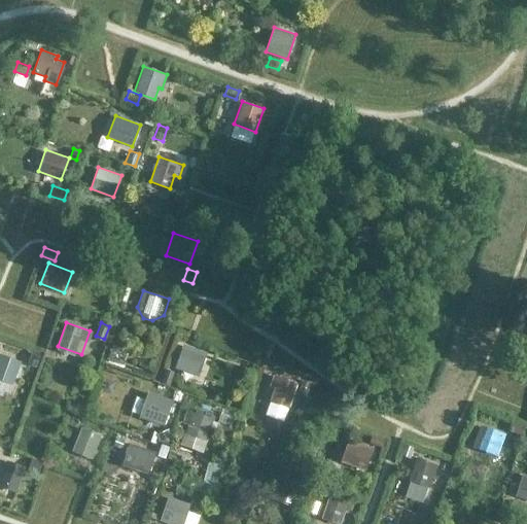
[(199,376),(207,352),(182,344),(175,368),(199,376)]
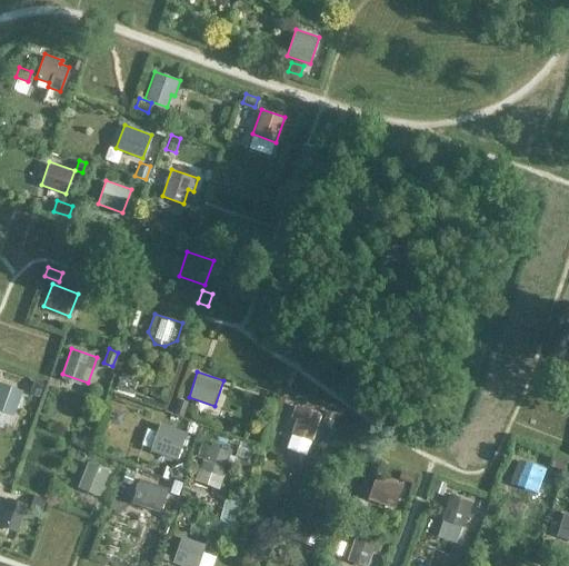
[(35,379),(30,391),(38,395),(42,383),(35,379)]
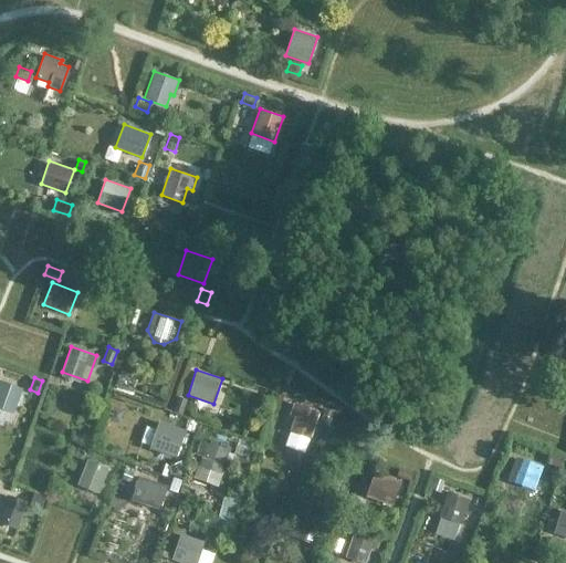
[(0,407),(12,413),(22,388),(0,379),(0,407)]
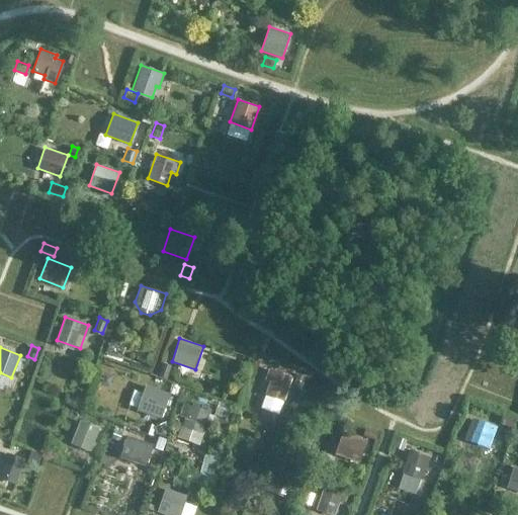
[(163,361),(158,374),(166,377),(171,364),(163,361)]
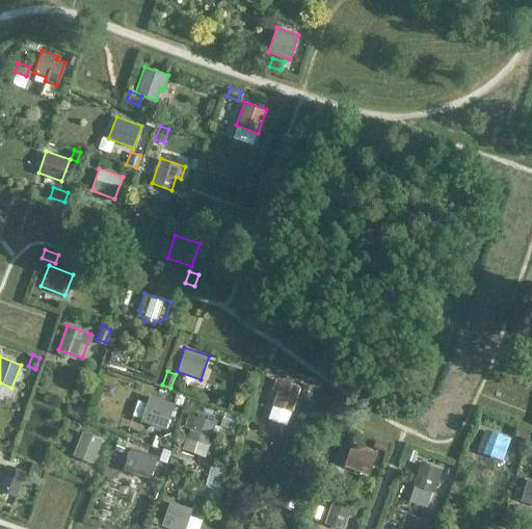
[(291,412),(300,387),(275,377),(271,390),(276,391),(271,404),(291,412)]
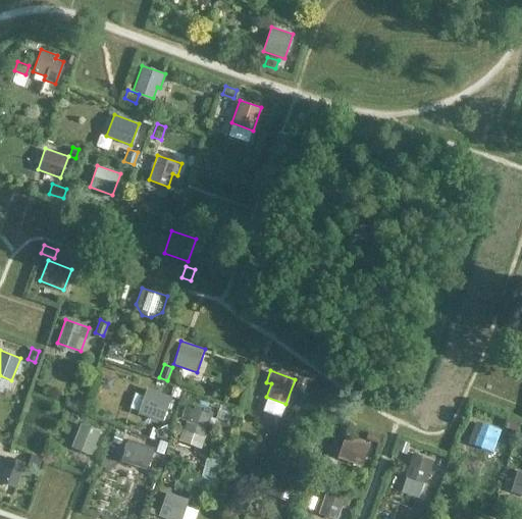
[(300,375),(295,386),(303,390),(308,378),(300,375)]
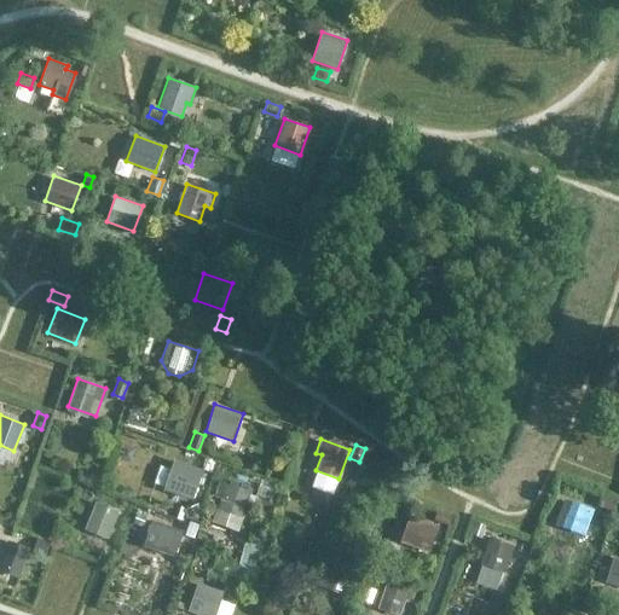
[(202,470),(174,459),(161,493),(187,504),(202,470)]
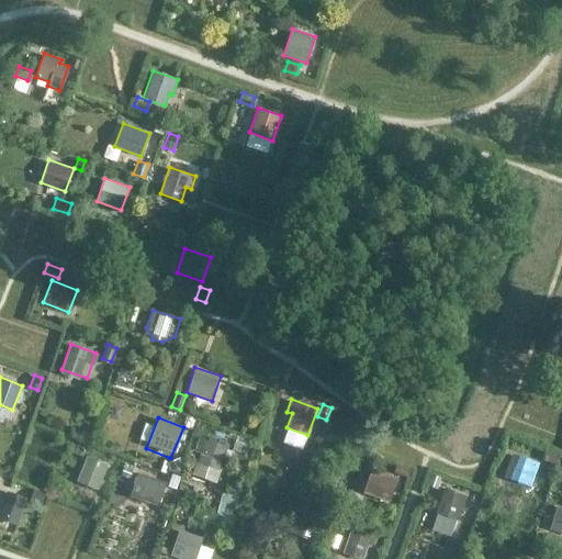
[(220,469),(228,443),(206,435),(198,461),(220,469)]
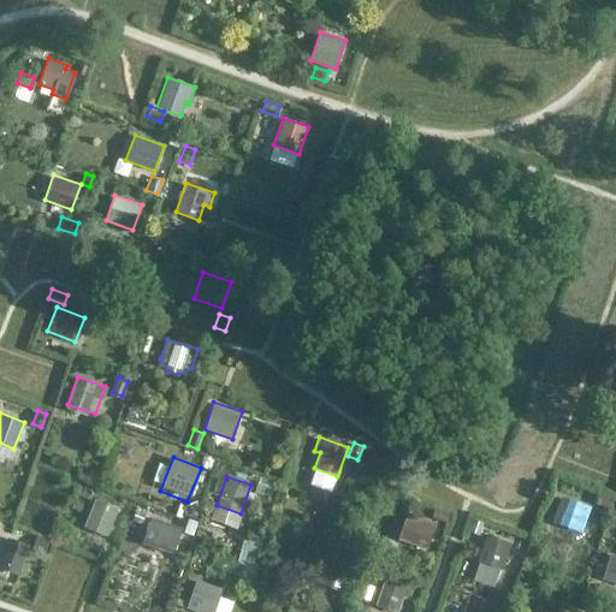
[(598,491),(594,501),(609,506),(612,495),(598,491)]
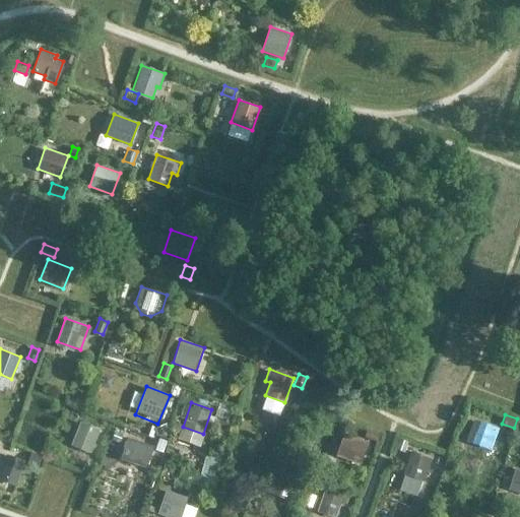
[(491,450),(499,428),(473,418),(466,441),(491,450)]
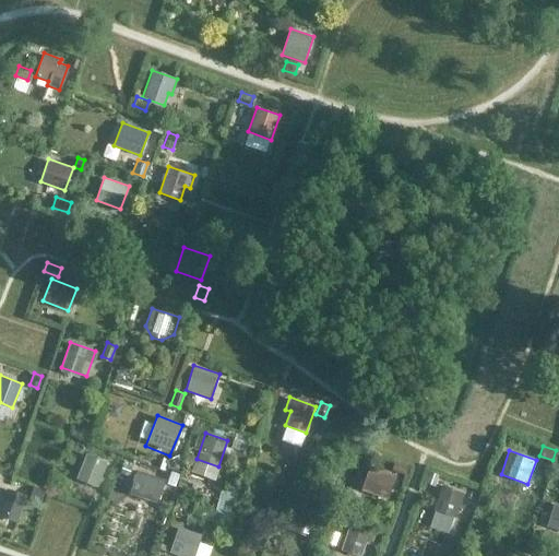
[(97,486),(107,461),(85,452),(75,477),(97,486)]
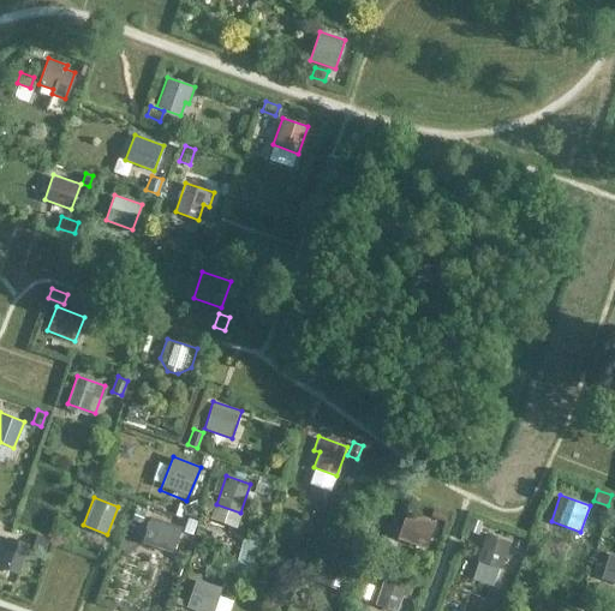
[(196,499),(183,505),(185,513),(196,515),(199,505),(196,499)]
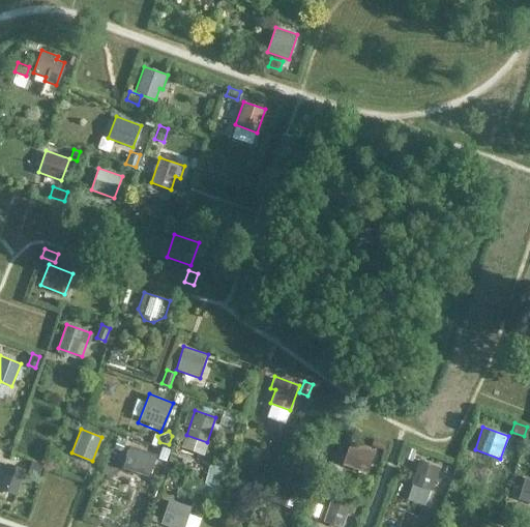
[(385,442),(372,437),(370,445),(382,449),(385,442)]
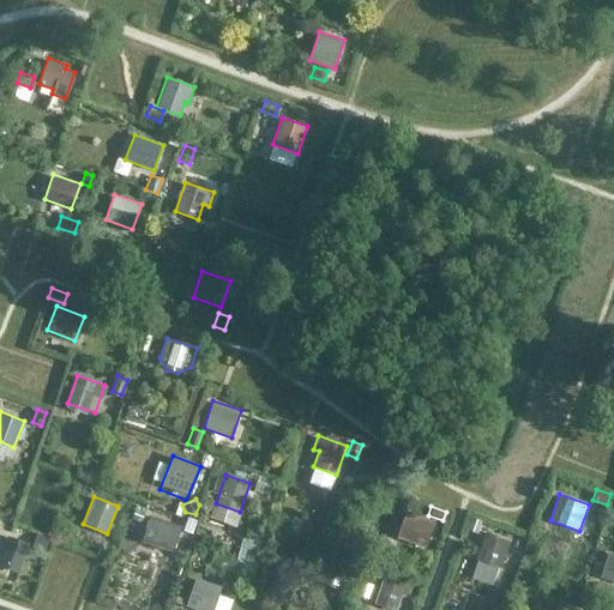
[(425,548),(434,521),(405,511),(396,538),(425,548)]
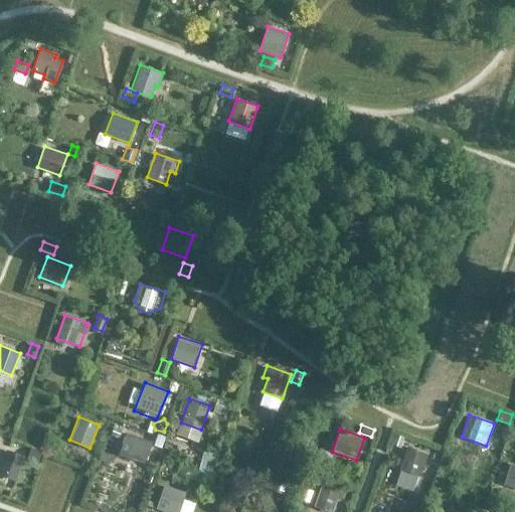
[(145,463),(152,442),(126,433),(119,454),(145,463)]
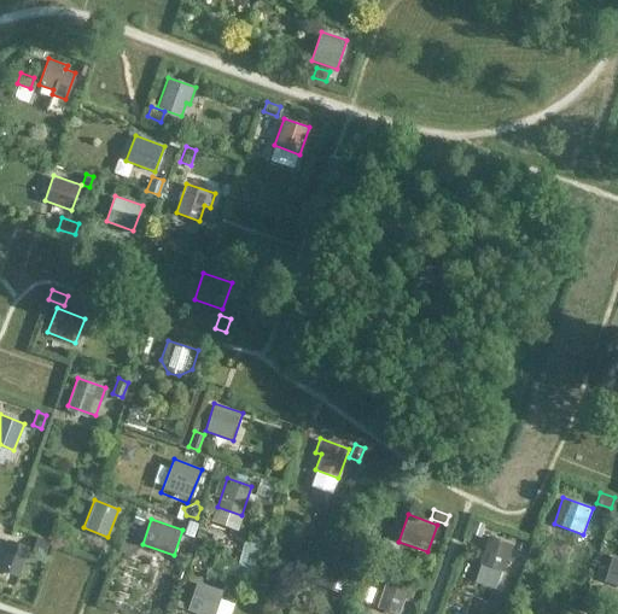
[(474,520),(470,532),(479,536),(484,524),(474,520)]
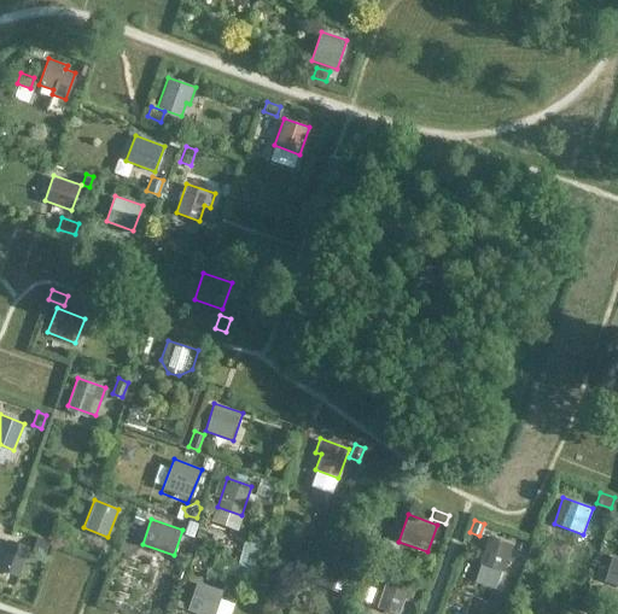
[(503,572),(512,544),(487,536),(478,562),(503,572)]
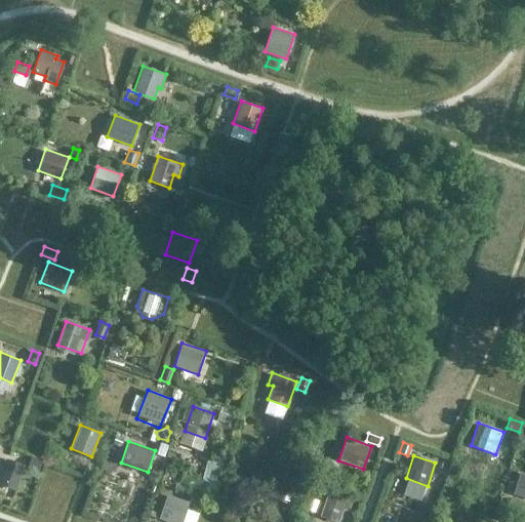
[(33,456),(28,468),(38,472),(42,459),(33,456)]
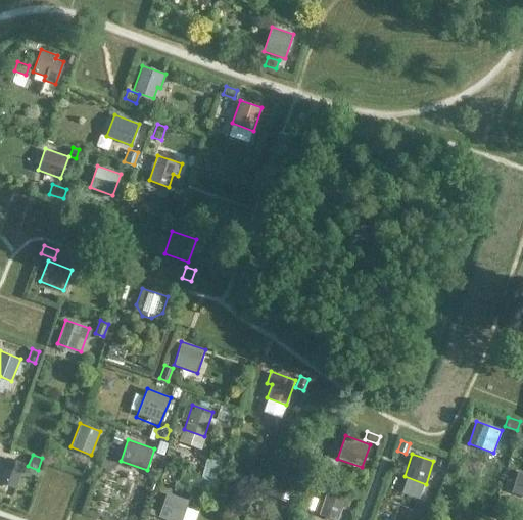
[(27,467),(5,459),(0,471),(0,486),(16,493),(27,467)]
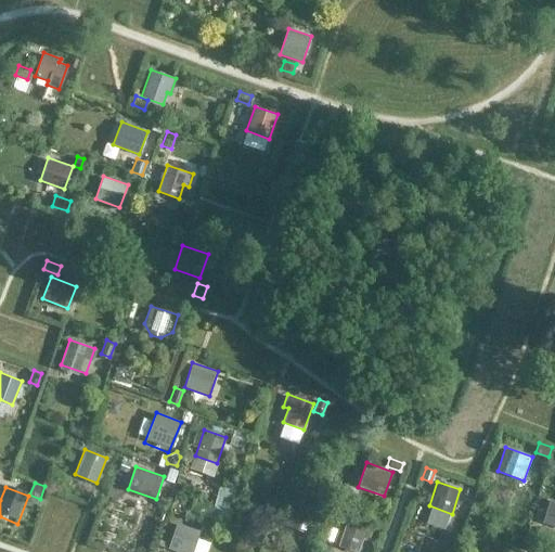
[(554,526),(554,500),(550,499),(542,522),(554,526)]
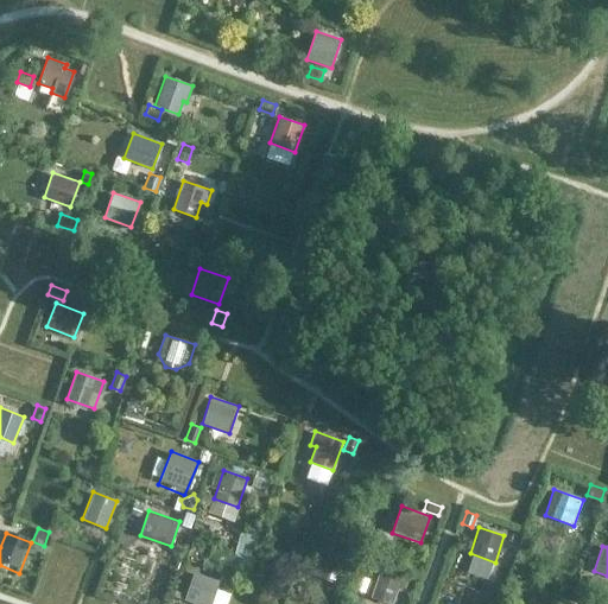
[(336,584),(347,555),(325,547),(315,576),(336,584)]
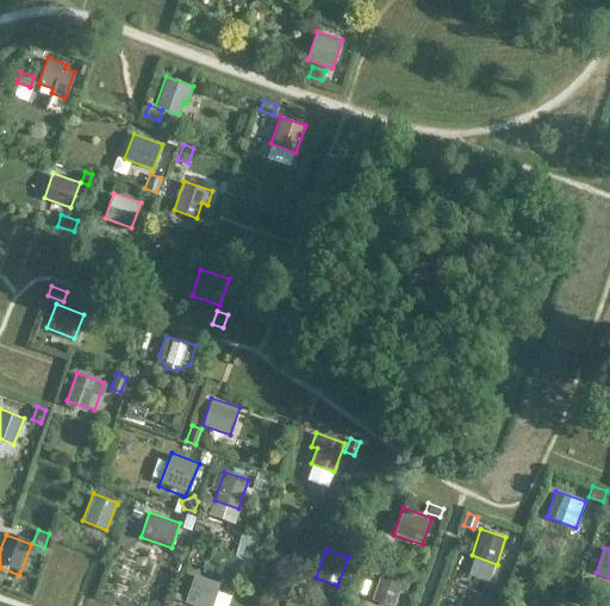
[(405,594),(410,580),(381,570),(371,599),(390,605),(393,605),(399,592),(405,594)]
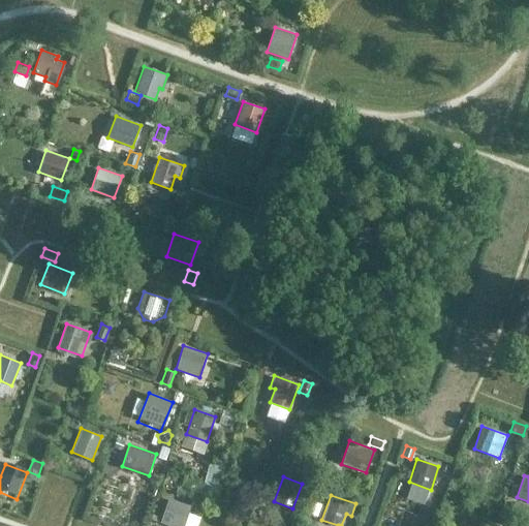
[(169,525),(184,525),(191,505),(168,497),(160,523),(169,525)]
